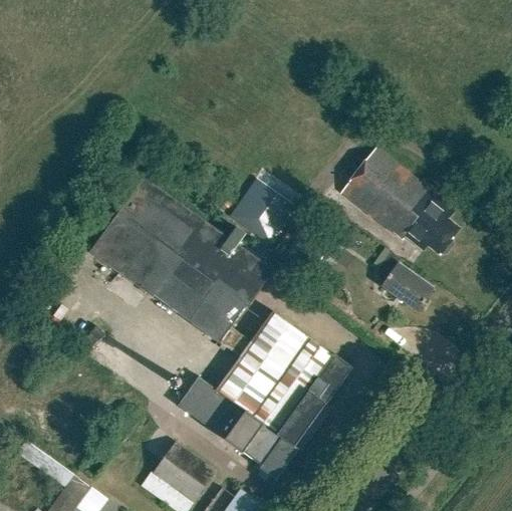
[(439,204),(443,199),(374,146),(339,191),(390,230),(391,229),(403,238),(405,235),(418,246),(422,240),(439,254),(447,253),(453,245),(451,238),(459,228),(447,218),(451,213),(439,204)]
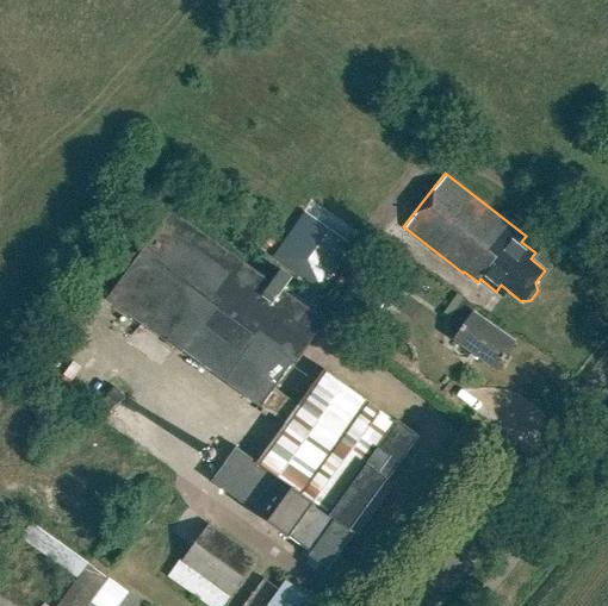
[(280,268),(271,281),(173,210),(109,298),(221,379),(246,397),(259,406),(292,360),(293,361),(324,319),(281,288),(291,276),(280,268)]
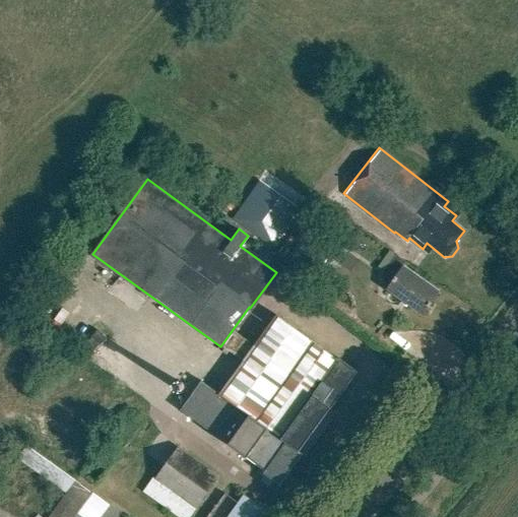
[(227,218),(273,245),(295,206),(248,180),(227,218)]
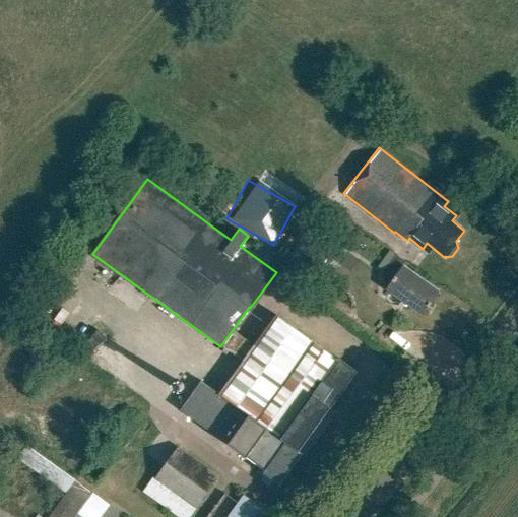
[(298,265),(321,280),(341,249),(319,234),(298,265)]
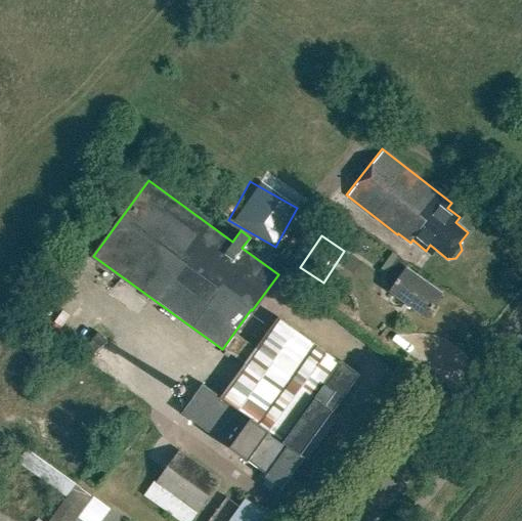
[(393,280),(387,289),(423,315),(440,293),(405,268),(408,264),(397,256),(384,274),(393,280)]
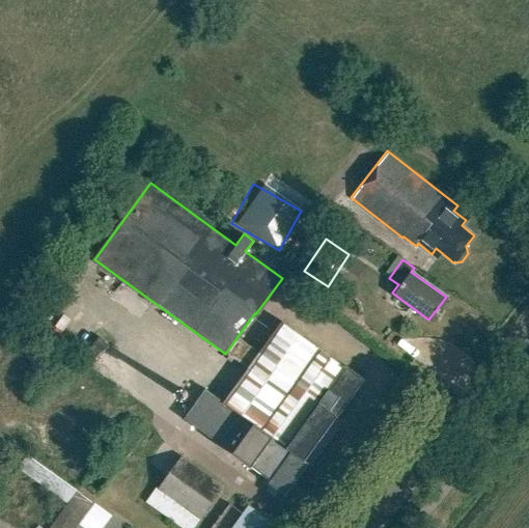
[(258,351),(246,368),(223,399),(205,387),(185,417),(210,436),(219,444),(247,464),(248,463),(267,476),(263,480),(282,495),(306,462),(304,460),(364,378),(346,365),(344,367),(281,322),(259,352),(258,351)]
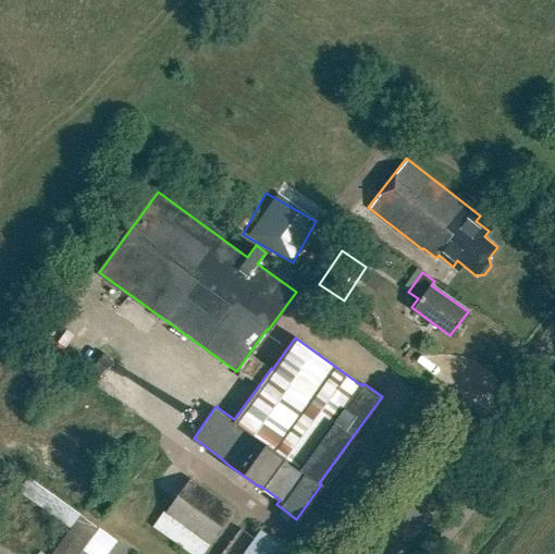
[(209,545),(233,512),(188,479),(164,513),(209,545)]
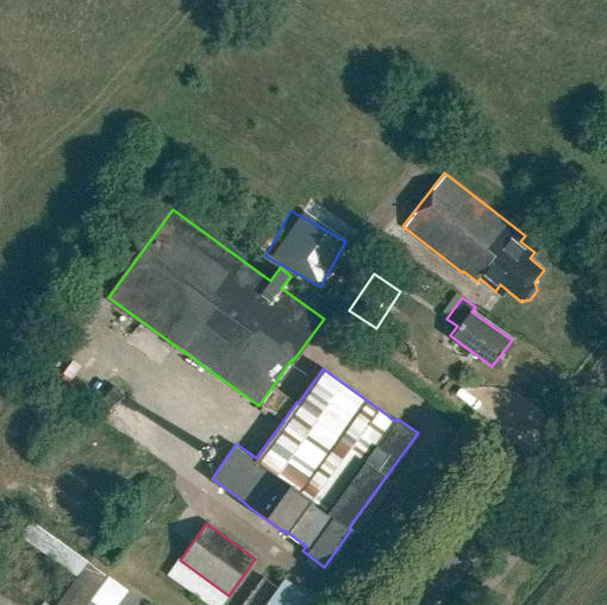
[(81,604),(105,574),(85,560),(51,604),(81,604)]
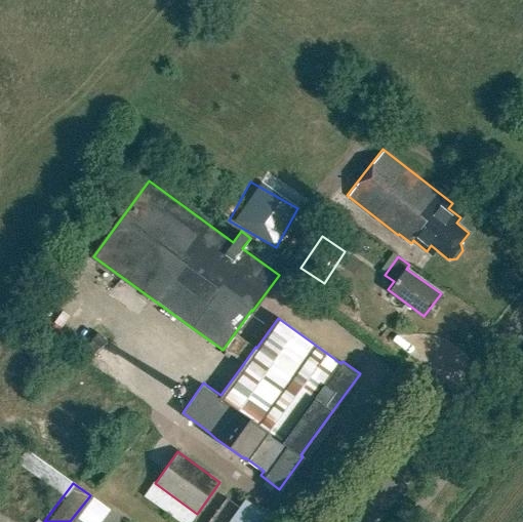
[(239,508),(228,521),(264,521),(268,517),(247,502),(241,510),(239,508)]
